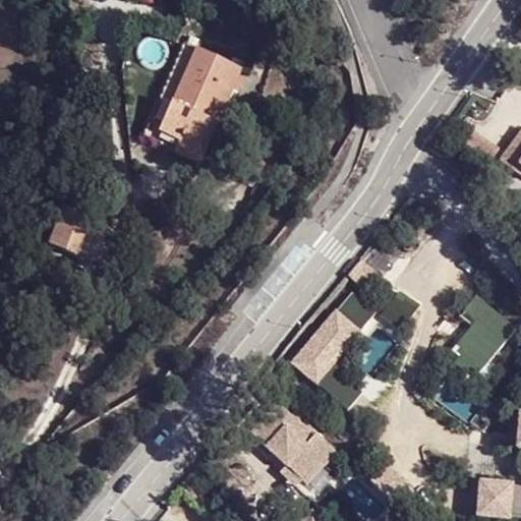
[(207,108),(214,111),(221,114),(240,72),(182,45),(140,138),(191,160),(196,148),(209,123),(201,119),(207,108)]
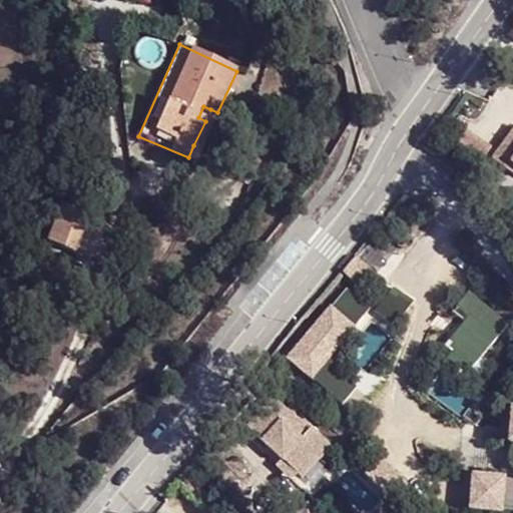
[(198,117),(205,121),(210,109),(203,106),(198,117)]
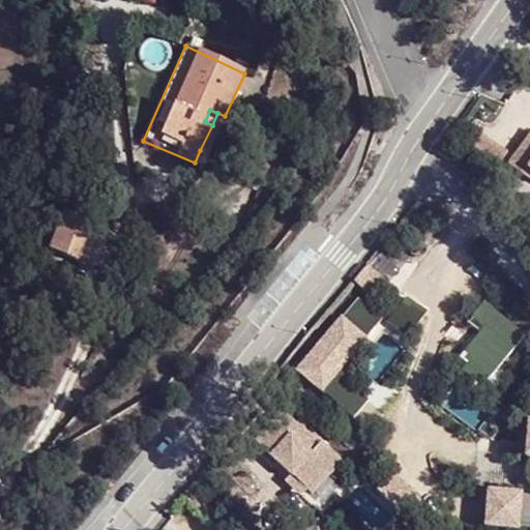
[(212,125),(200,150),(208,154),(219,127),(212,125)]
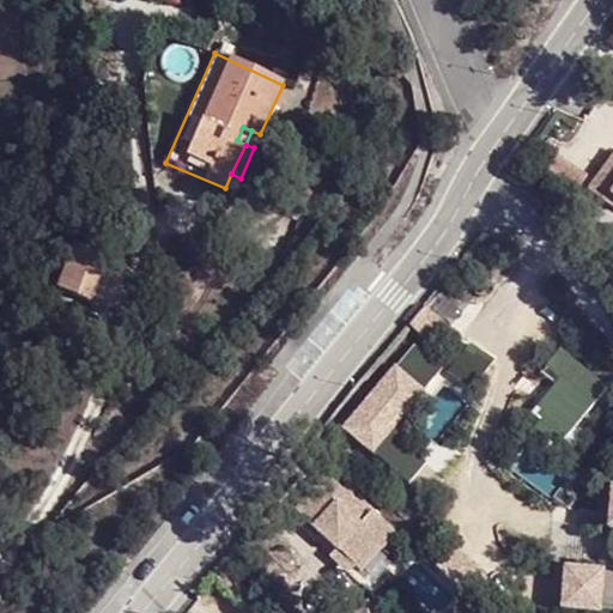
[(612,153),(611,152),(588,183),(612,201),(612,153)]
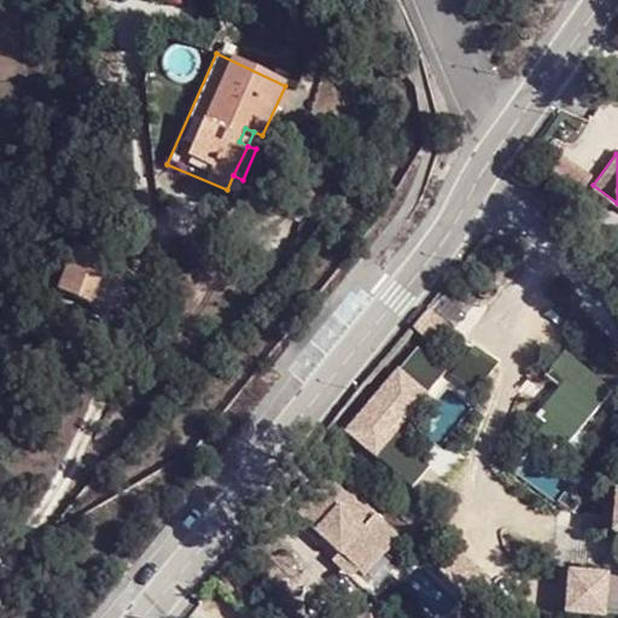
[(555,161),(548,191),(579,198),(586,167),(555,161)]
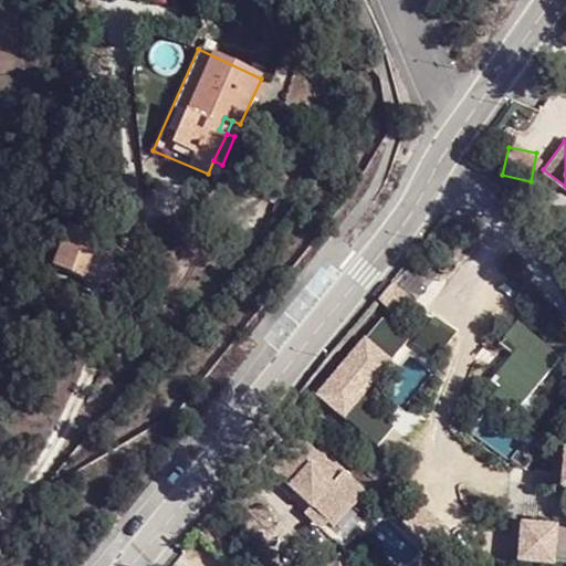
[(565,186),(543,169),(538,176),(565,196),(565,186)]
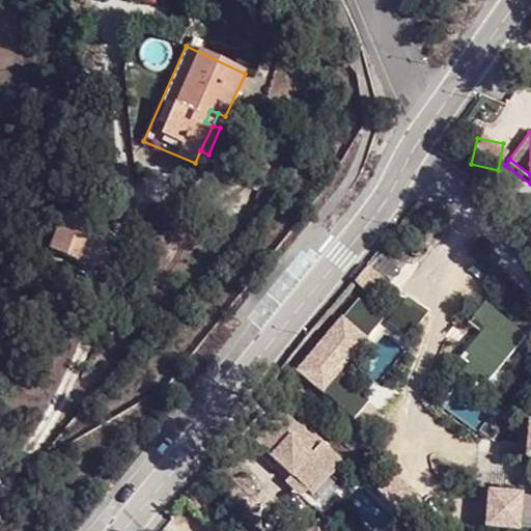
[(94,225),(71,215),(67,214),(52,252),(78,262),(94,225)]
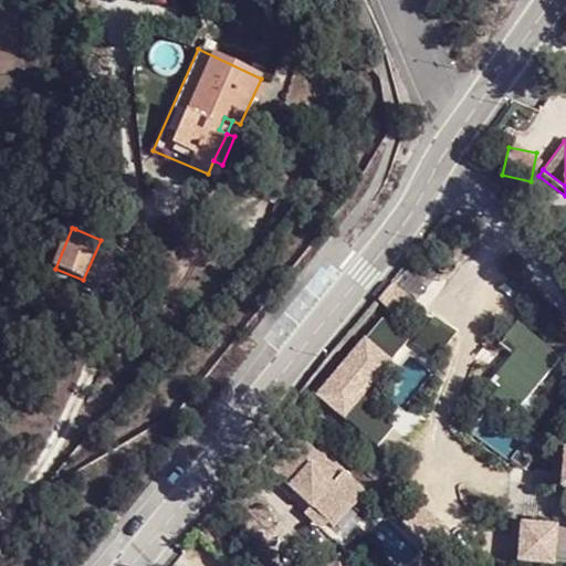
[(363,411),(355,405),(371,385),(406,347),(380,325),(313,400),(371,452),(387,433),(363,411)]
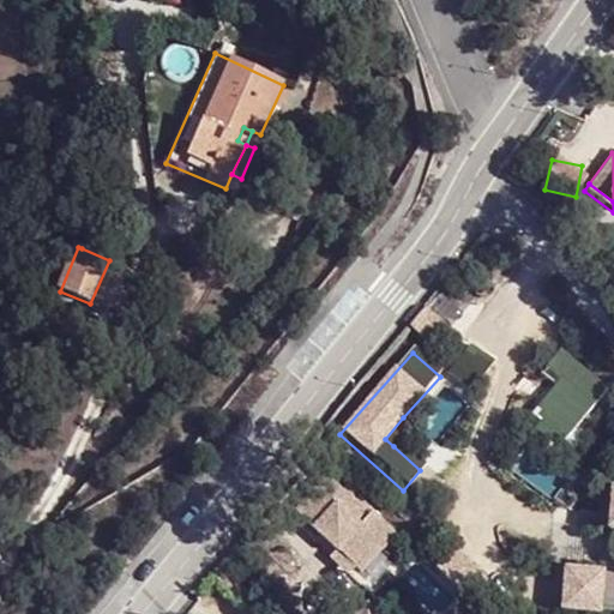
[(411,426),(403,417),(385,439),(393,446),(411,426)]
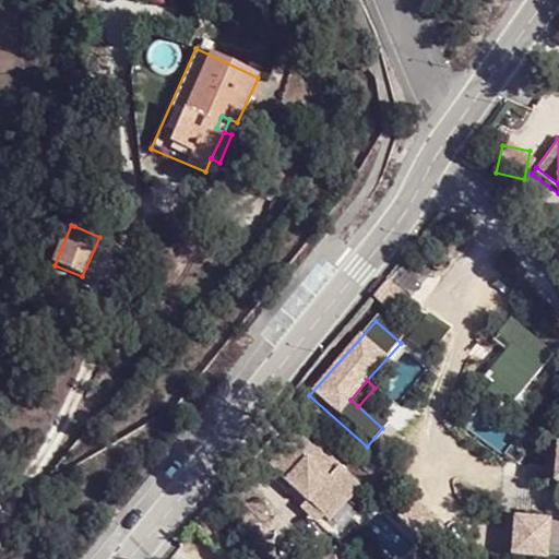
[(356,479),(296,428),(265,464),(305,497),(322,511),(326,515),(356,479)]
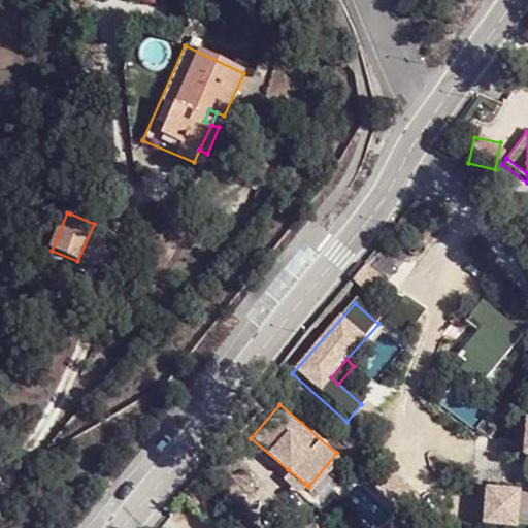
[(304,483),(288,469),(283,476),(298,490),(304,483)]
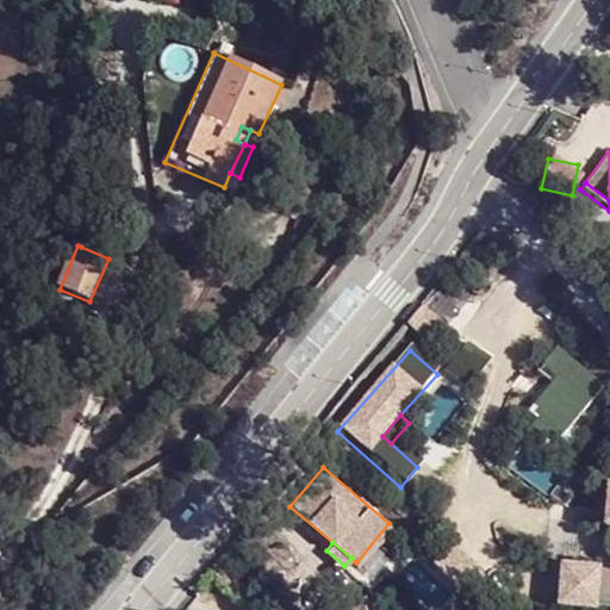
[(596,567),(561,564),(558,604),(592,608),(596,567)]
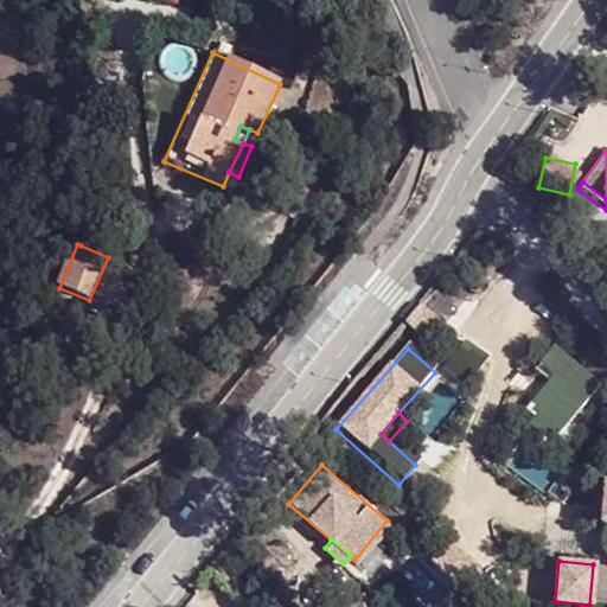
[(379,606),(363,593),(350,606),(379,606)]
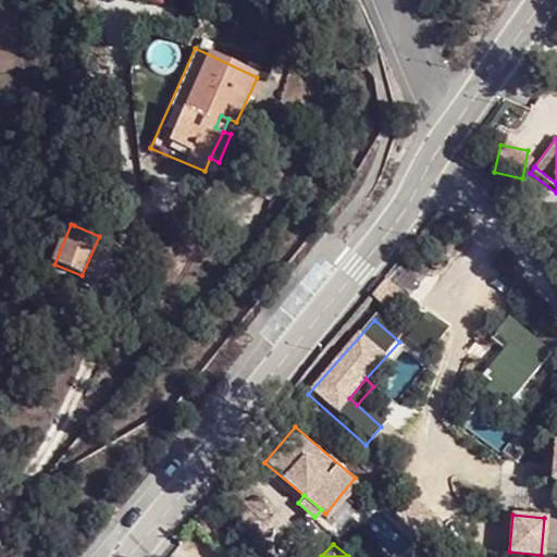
[(428,556),(413,544),(400,556),(428,556)]
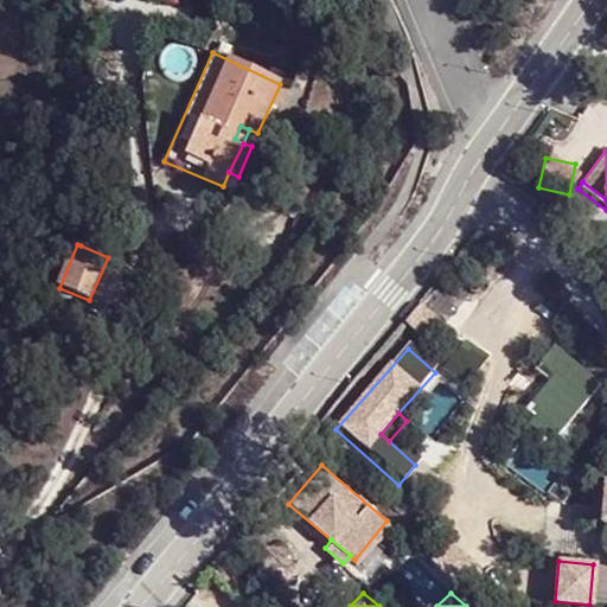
All buildings are outlined.
